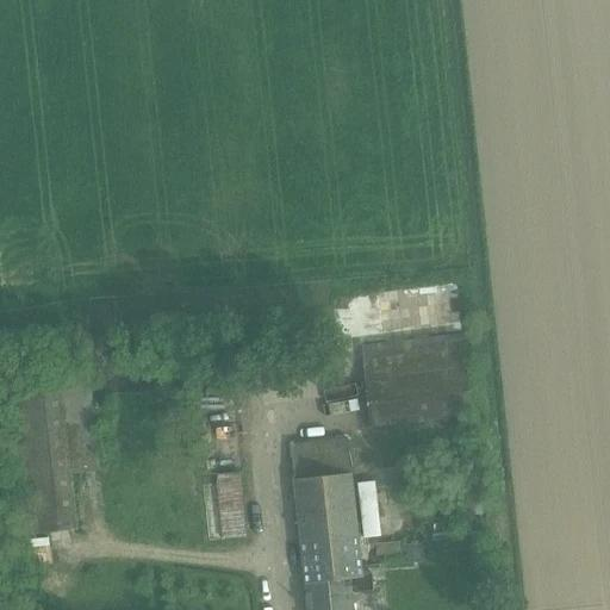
[(371,428),(472,416),(461,335),(361,347),(371,428)]
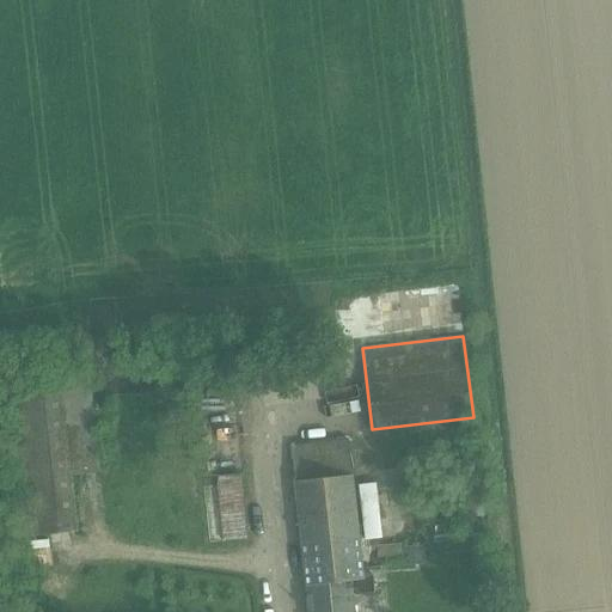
[(22,538),(78,531),(61,379),(4,385),(22,538)]
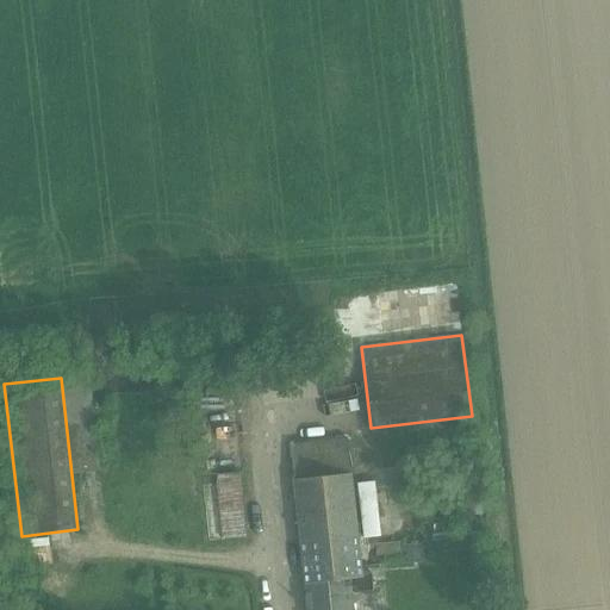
[(362,576),(350,474),(346,439),(291,444),(293,480),(307,609),(353,609),(352,593),(373,591),(372,574),(362,576)]
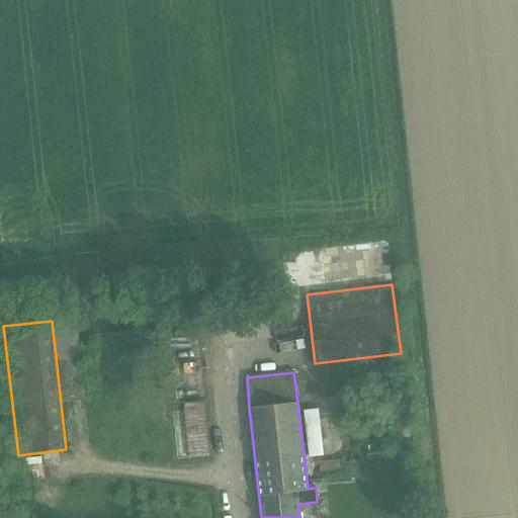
[(177,460),(209,456),(203,403),(185,404),(184,412),(172,413),(177,460)]
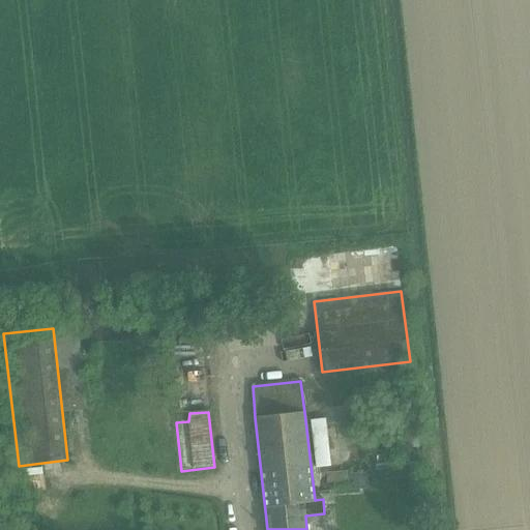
[(371,488),(369,471),(353,473),(355,490),(371,488)]
